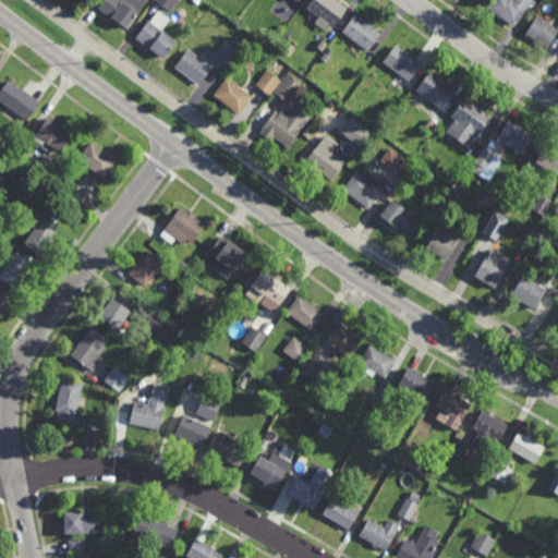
[(143,0),(125,26),(112,16),(111,19),(105,14),(106,12),(97,5),(100,0),(143,0)]
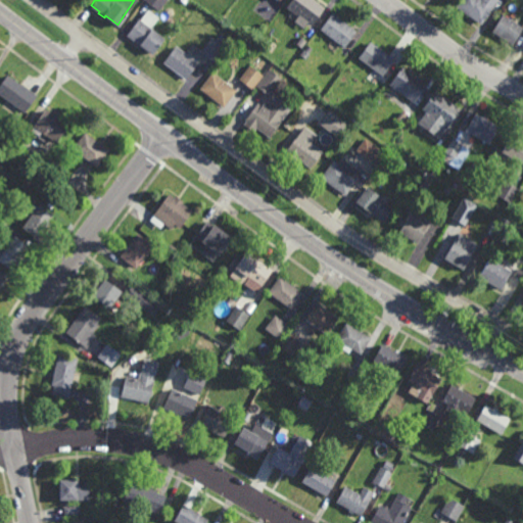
[(165,0),(158,9),(146,0),(165,0)]
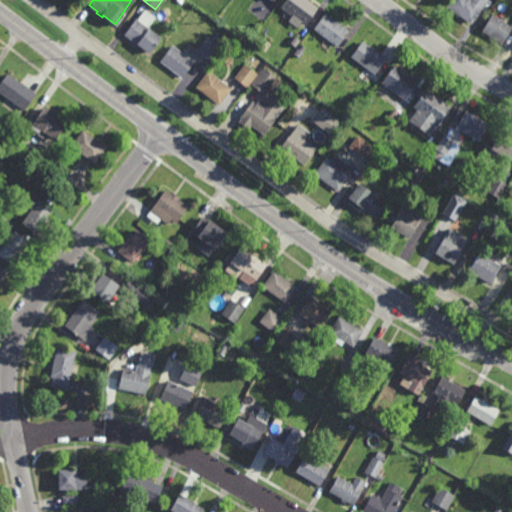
[(304,24),(300,21),(296,26),(287,19),(291,14),(280,6),(284,0),(308,0),(317,7),(304,24)]
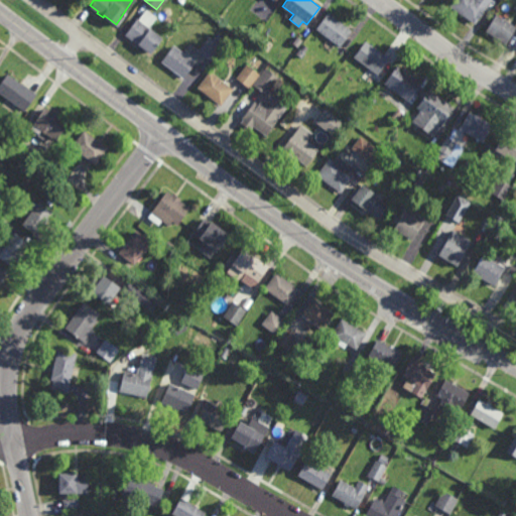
[(490,0),(475,23),(449,6),(453,0),(490,0)]
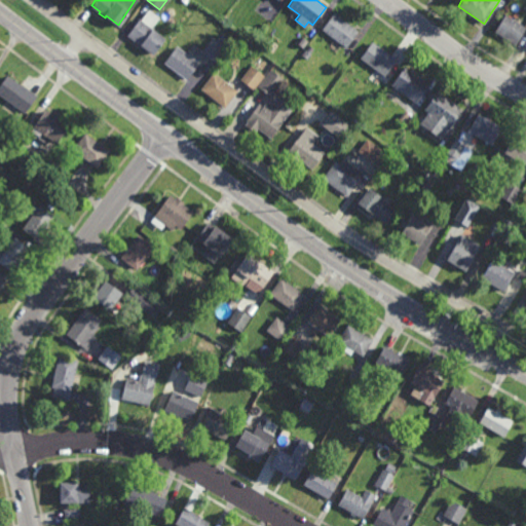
[(152,26),(165,36),(152,52),(141,43),(140,44),(126,34),(140,17),(141,19),(149,8),(159,16),(152,26)]
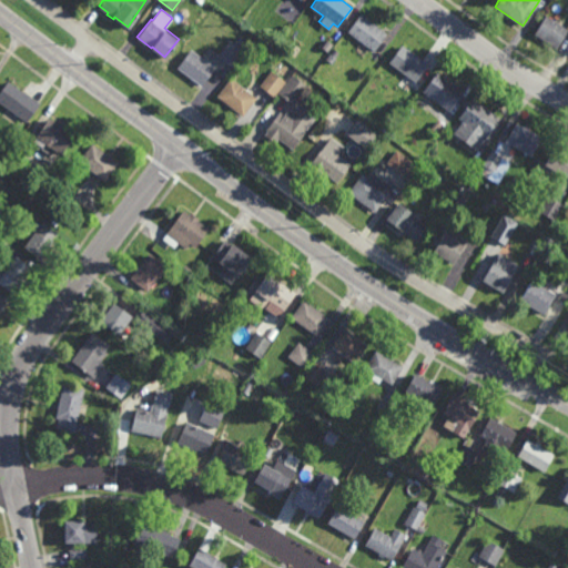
[(373,51),(347,31),(361,13),(386,32),(373,51)]
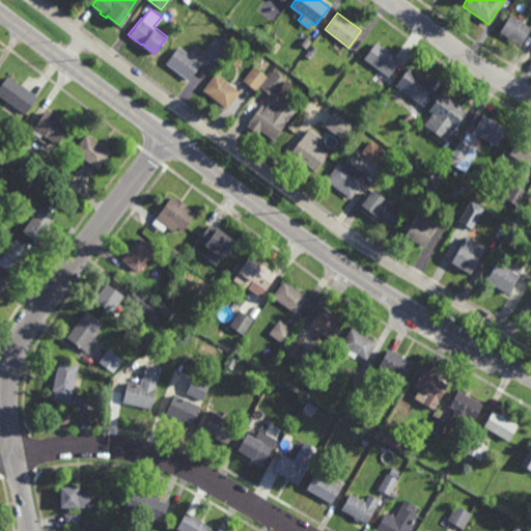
[(530,28),(522,44),(500,31),(510,14),(530,26),(530,28)]
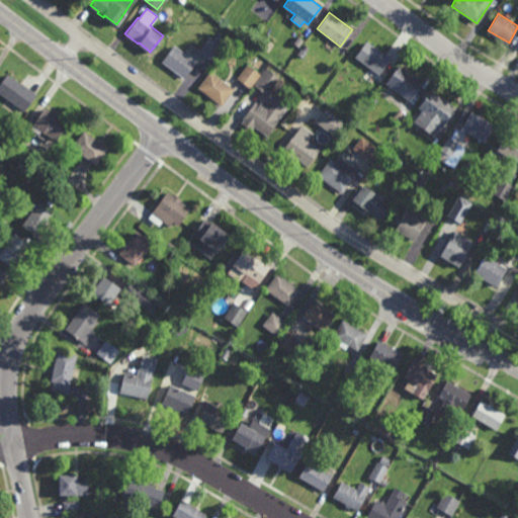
[(221,42),(213,37),(217,32),(225,36),(221,42)]
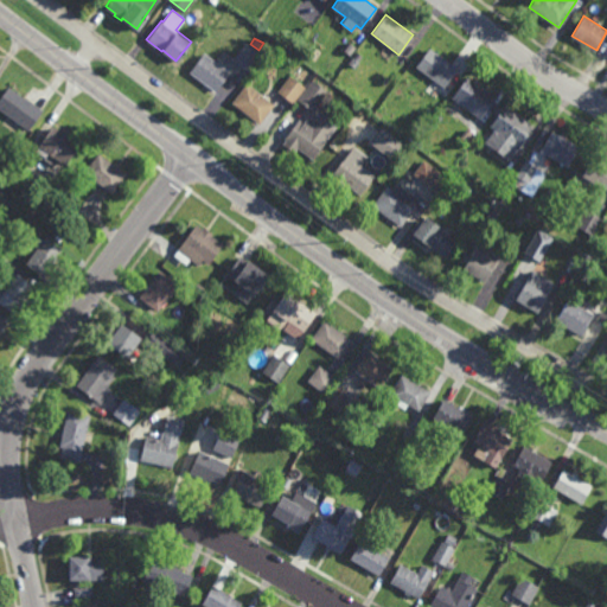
[(349,56),(343,51),(349,42),(355,46),(349,56)]
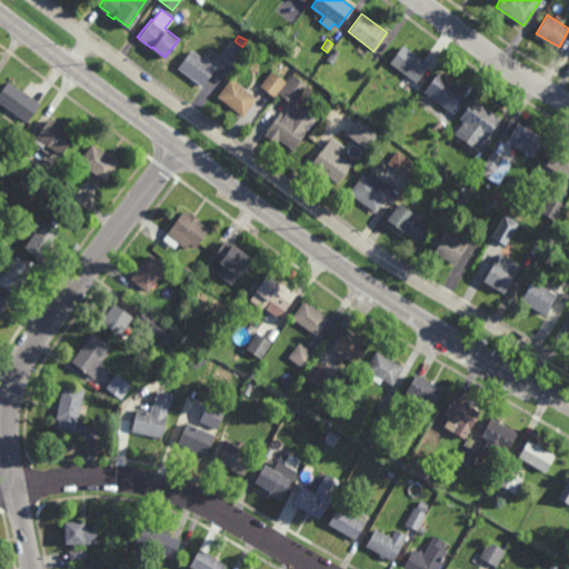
[(233,67),(218,56),(230,40),(245,51),(233,67)]
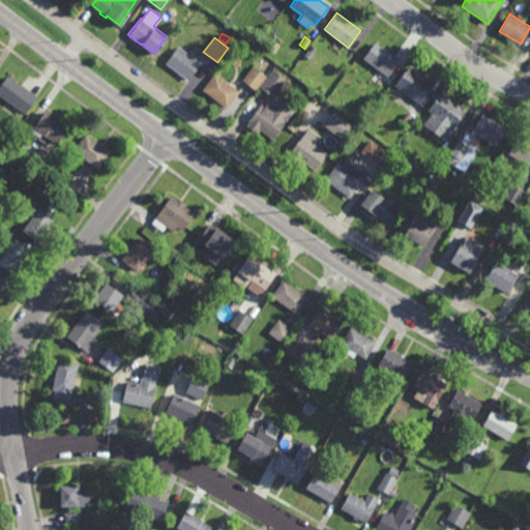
[(387,76),(362,58),(375,41),(400,59),(387,76)]
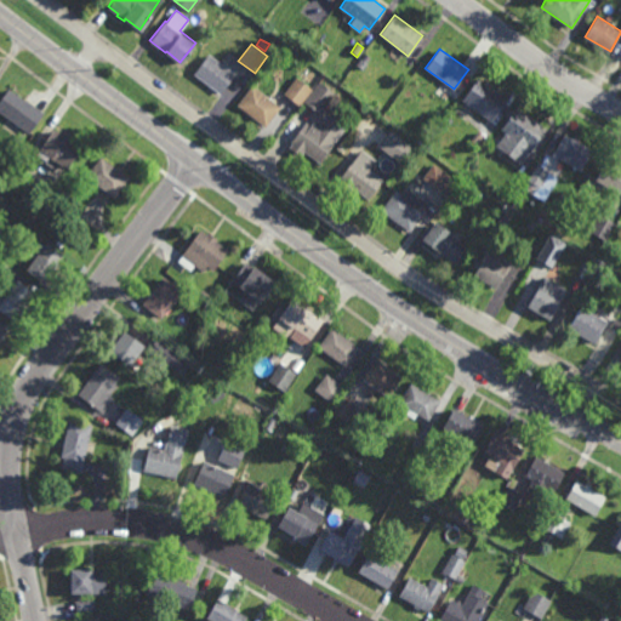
[(366,62),(360,57),(365,52),(370,57),(366,62)]
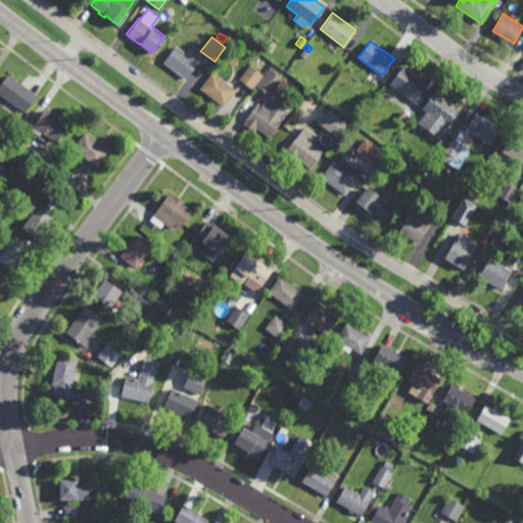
[(197,62),(185,79),(163,61),(176,45),(197,62)]
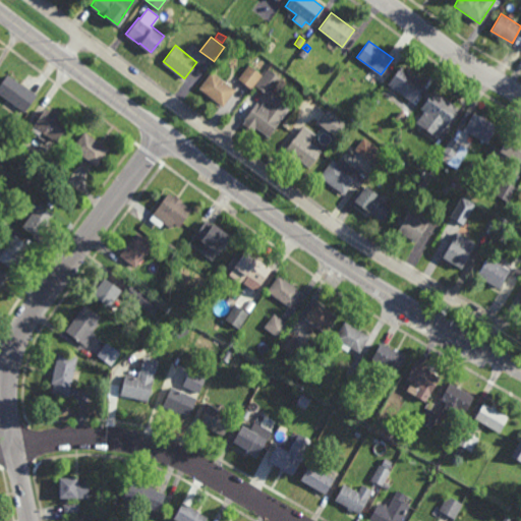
[(250,89),(236,77),(247,64),(261,75),(250,89)]
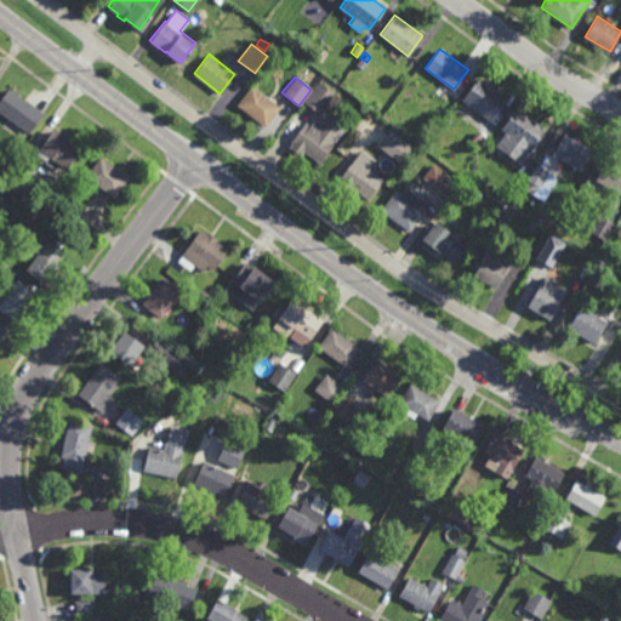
[(491,120),(462,98),(478,77),(507,98),(491,120)]
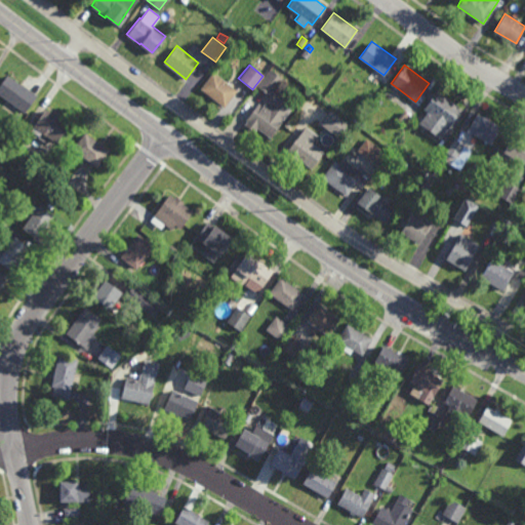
[(270,96),(256,86),(269,70),(283,80),(270,96)]
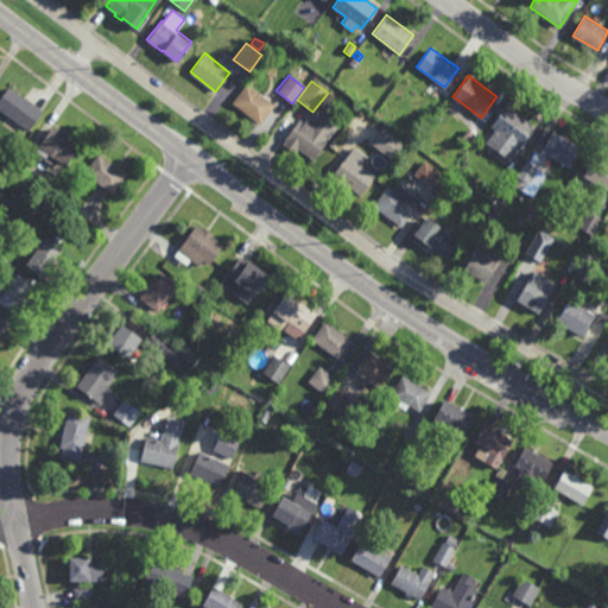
[(259,124),(258,124),(254,127),(245,119),(247,115),(230,102),(245,83),(273,105),(259,124)]
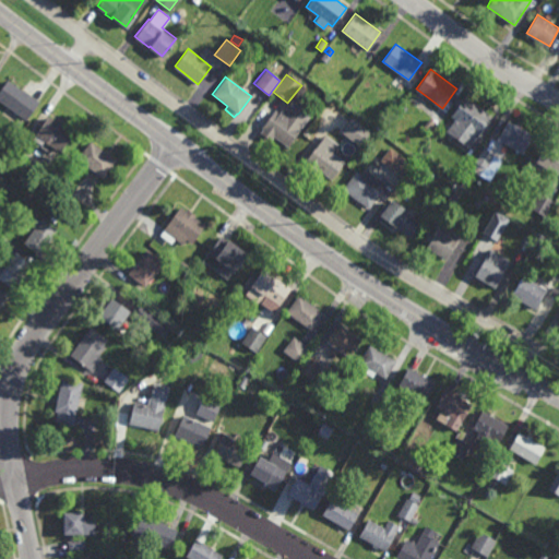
[(21,88),(22,87),(38,99),(24,118),(0,99),(0,86),(7,78),(21,88)]
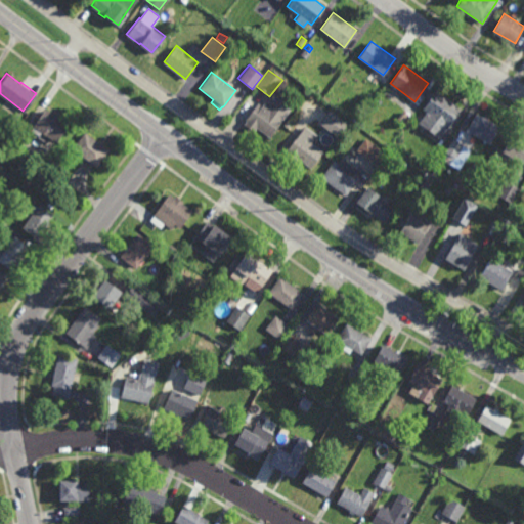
[(438,137),(419,123),(428,111),(423,107),(437,89),(461,107),(438,137)]
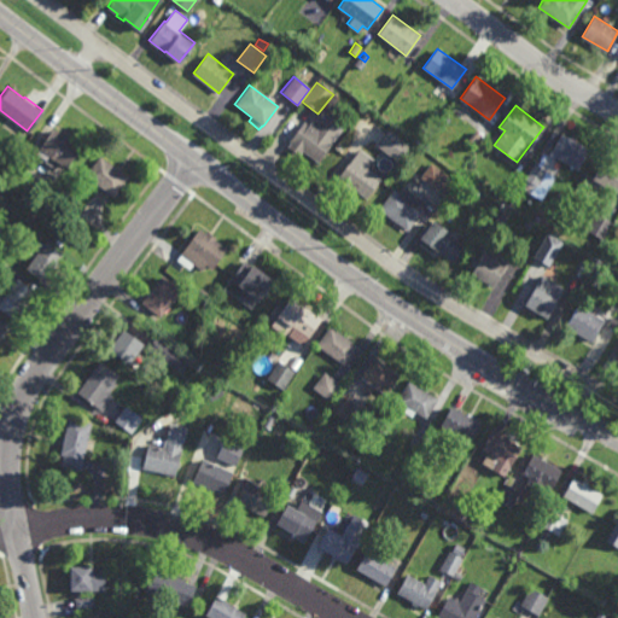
[(432,124),(427,121),(433,112),(438,117),(432,124)]
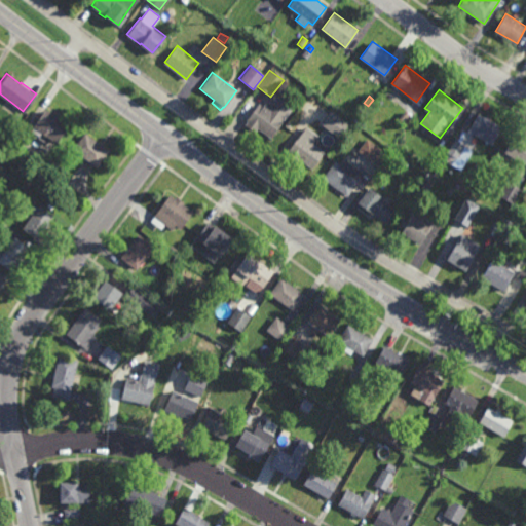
[(292,108),(270,138),(257,128),(254,133),(243,125),(247,121),(246,120),(258,104),(263,107),(268,99),(272,102),(276,97),(292,108)]
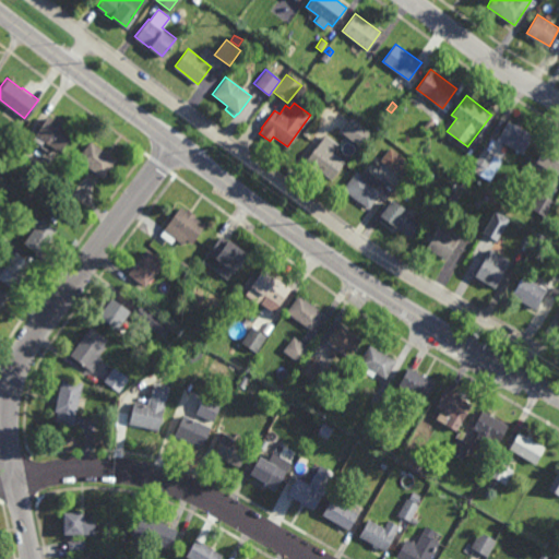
[(402,115),(396,110),(402,104),(407,108),(402,115)]
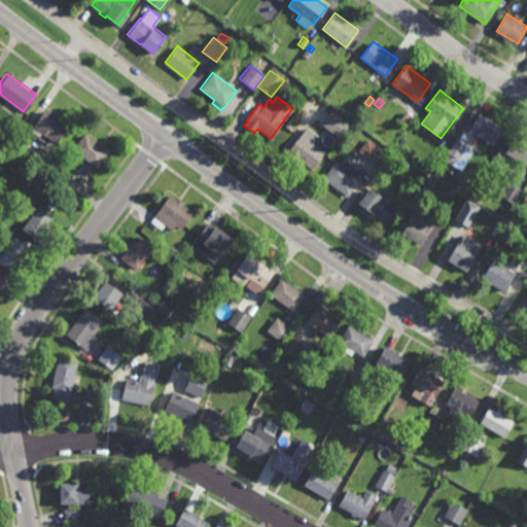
[(57,115),(56,117),(67,125),(56,143),(40,132),(37,136),(29,130),(44,107),(57,115)]
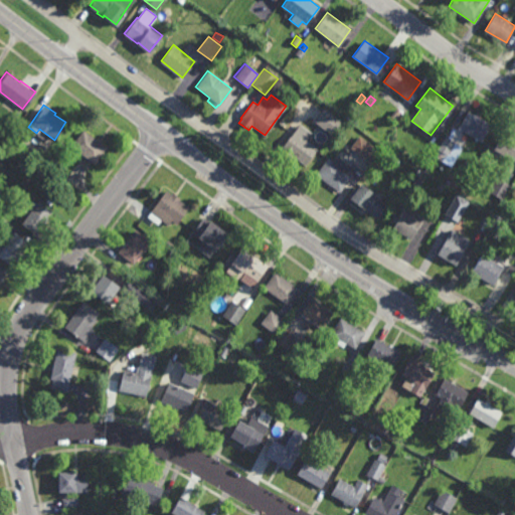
[(331,134),(314,120),(324,108),(341,121),(331,134)]
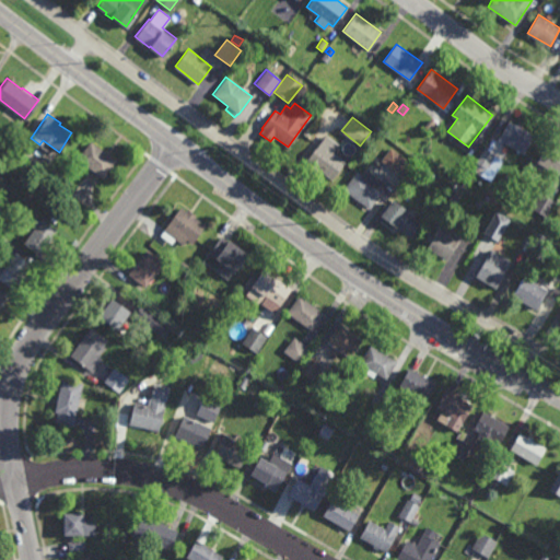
[(430,132),(423,127),(430,118),(438,124),(430,132)]
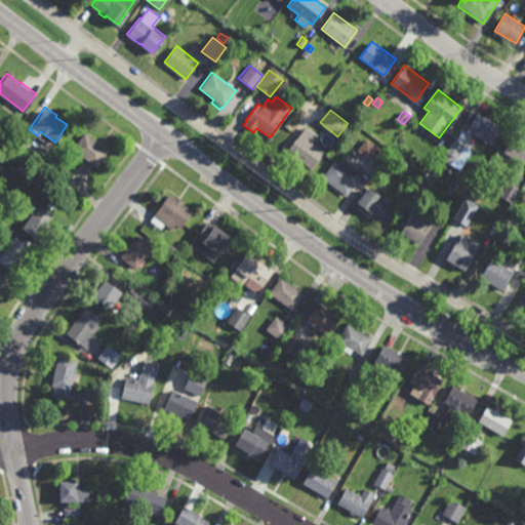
[(491,144),(468,129),(478,113),(501,126),(491,144)]
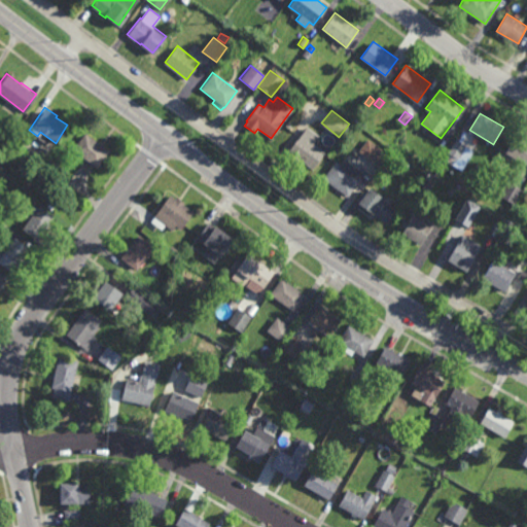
[(312,169),(299,159),(296,162),(286,154),(289,151),(288,150),(306,127),(317,136),(312,143),(324,152),(312,169)]
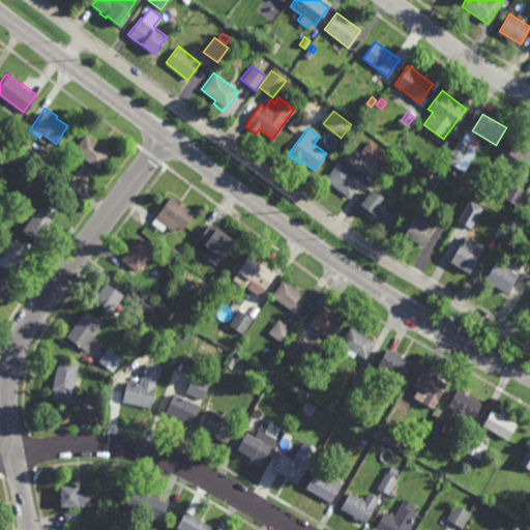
[(96,169),(72,150),(85,133),(110,151),(96,169)]
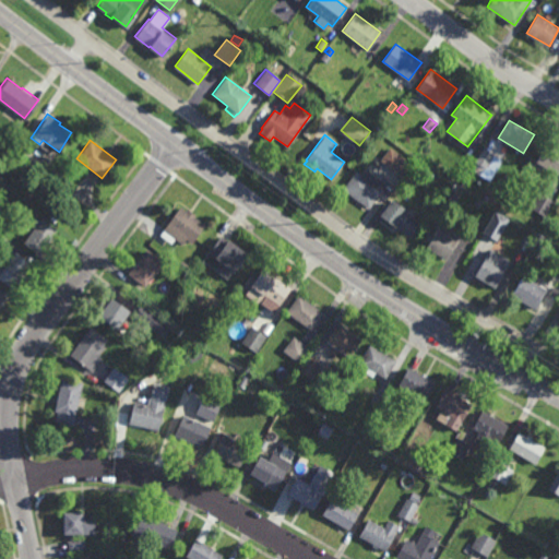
[(558,166),(556,171),(536,159),(548,140),(558,145),(558,166)]
